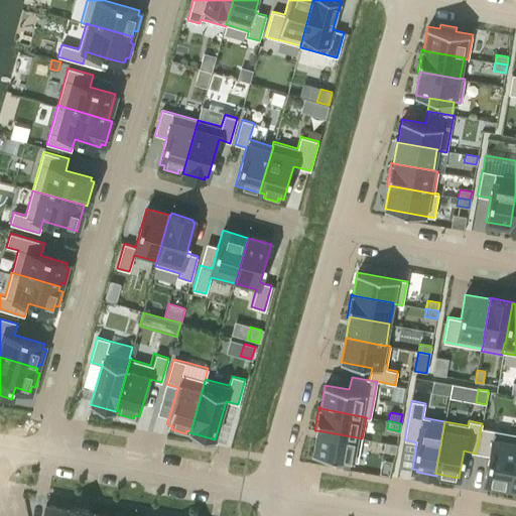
[(481,427),(476,454),(489,456),(485,482),(508,486),(515,440),(515,433),(509,432),(481,427)]
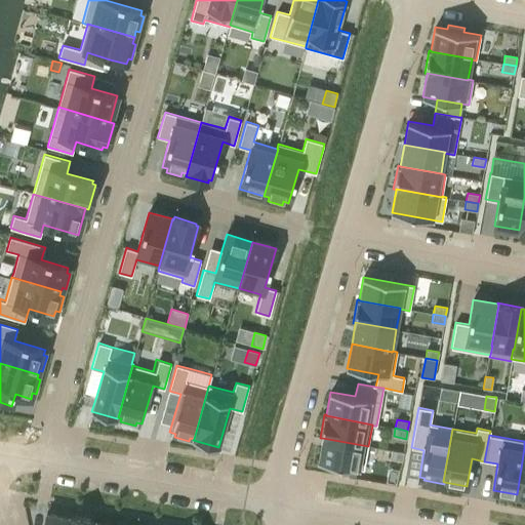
[(322,438),(318,461),(331,463),(330,468),(346,471),(347,467),(363,470),(368,446),(322,438)]
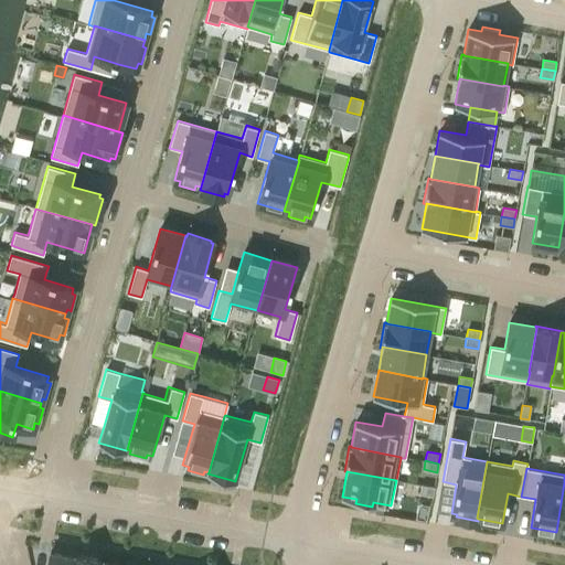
[(422,484),(419,493),(433,496),(434,487),(422,484)]
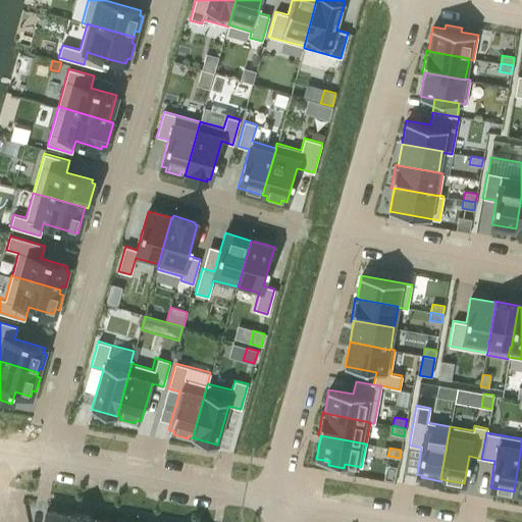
[(46,511),(44,521),(68,521),(70,515),(69,515),(46,511)]
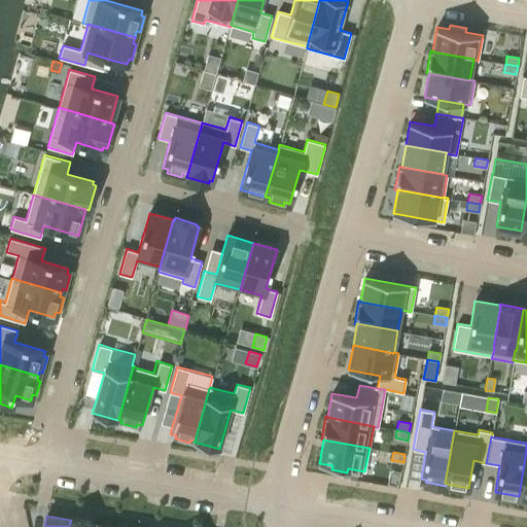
[(71,520),(69,526),(92,526),(93,524),(94,524),(94,522),(70,518),(70,520),(71,520)]
